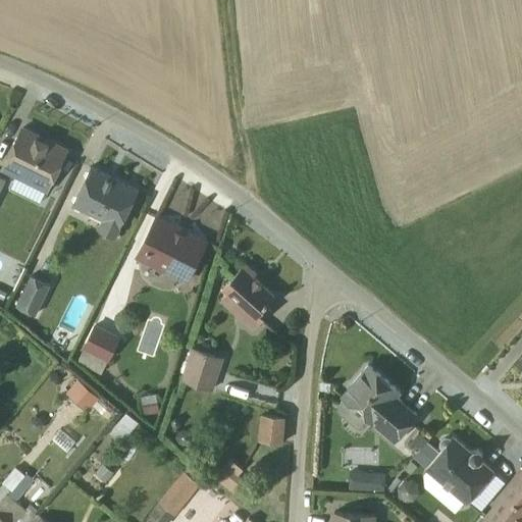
[(1,169),(45,191),(66,149),(22,127),(1,169)]
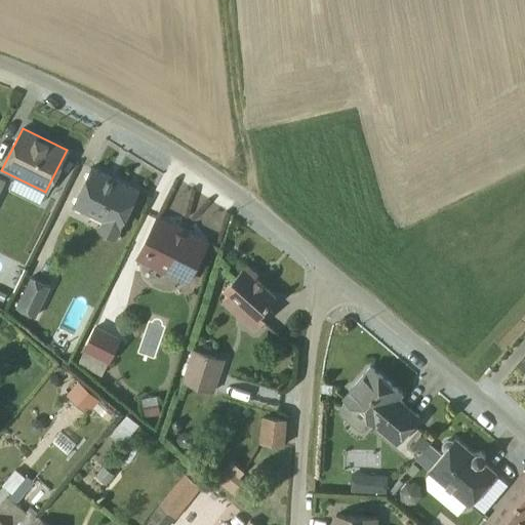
[(138,191),(90,167),(72,205),(101,220),(96,230),(116,239),(121,229),(121,228),(138,191)]
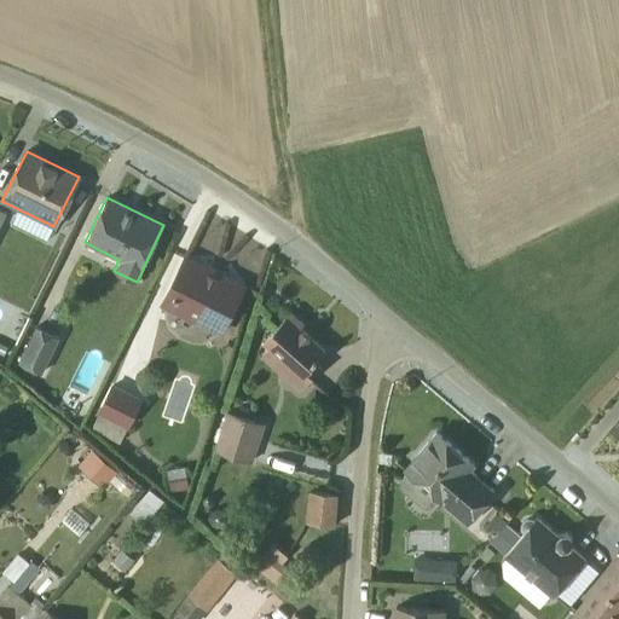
[(207,268),(185,258),(161,305),(219,334),(243,287),(221,276),(220,277),(207,271),(207,268)]
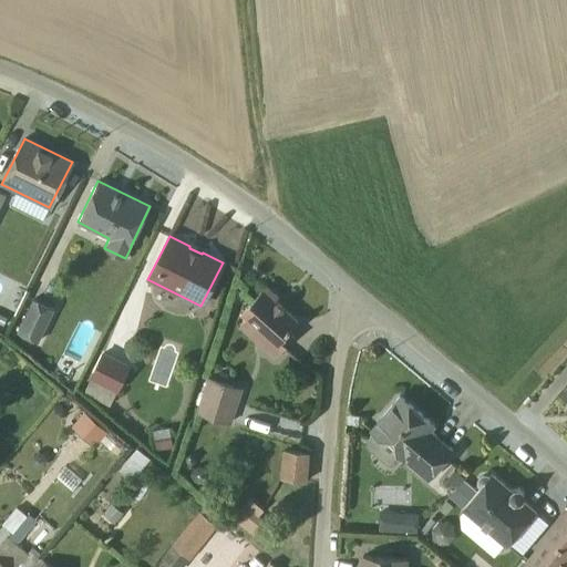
[(277,296),(266,286),(241,312),(246,317),(239,323),(275,356),(292,334),(288,330),(297,320),(274,299),(277,296)]
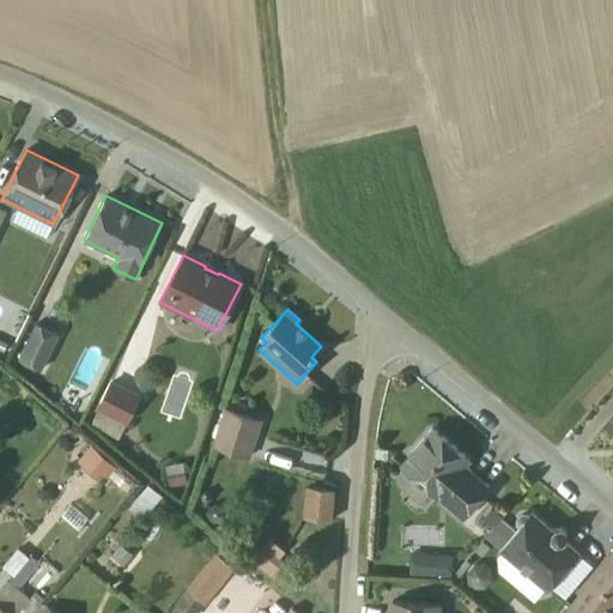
[(36,322),(18,358),(42,369),(59,333),(36,322)]
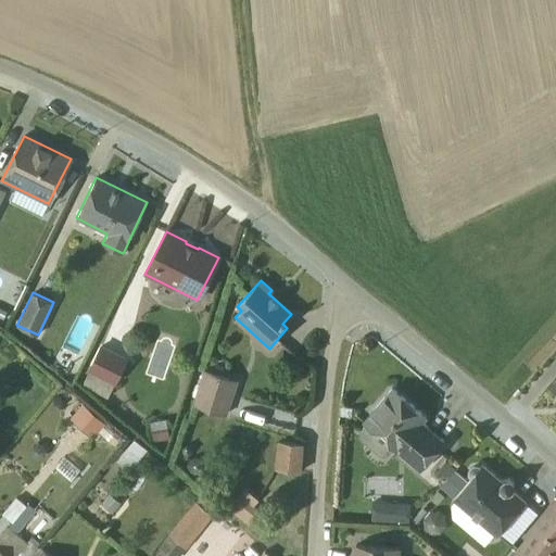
[(81,384),(108,397),(129,357),(101,343),(100,343),(81,384)]
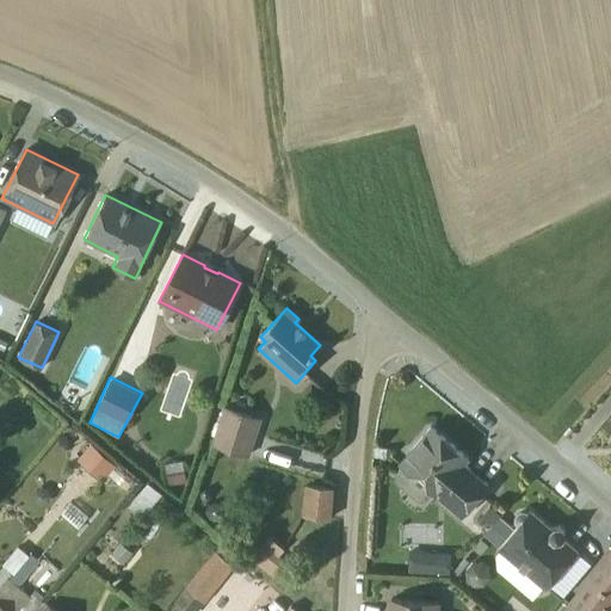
[(264,417),(230,407),(218,445),(253,456),(264,417)]
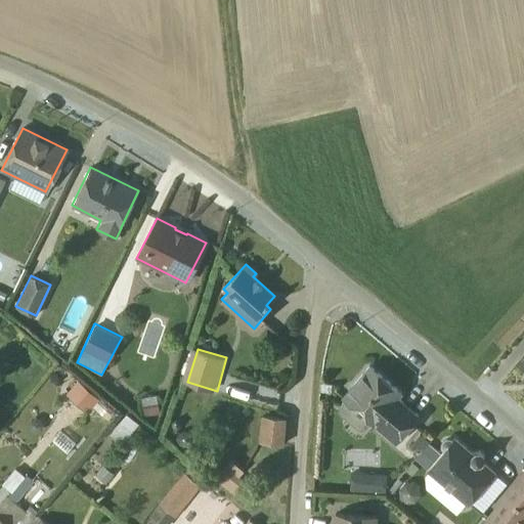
[(372,423),(395,442),(419,415),(397,397),(401,392),(369,365),(343,396),(346,398),(340,406),(340,411),(361,430),(364,430),(372,423)]
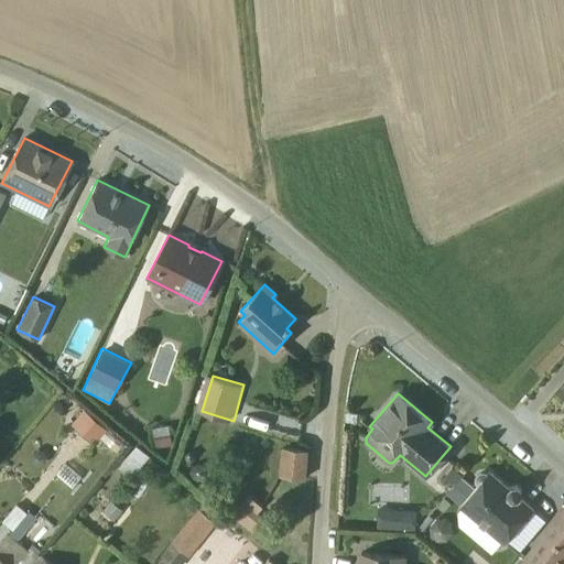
[(71,424),(93,444),(106,431),(83,411),(71,424)]
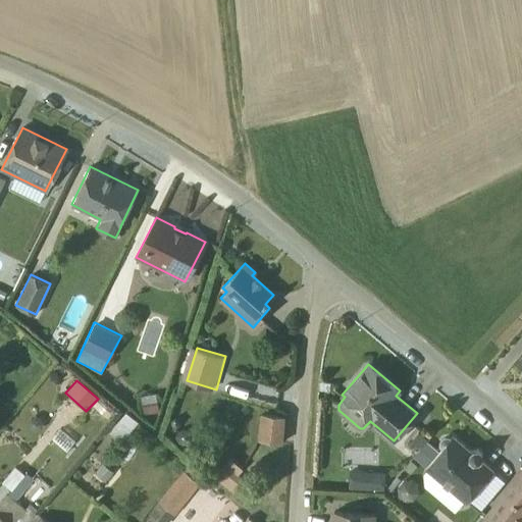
[(142,403),(144,413),(159,411),(157,401),(160,400),(157,394),(155,392),(150,390),(144,392),(140,396),(139,399),(139,404),(142,403)]
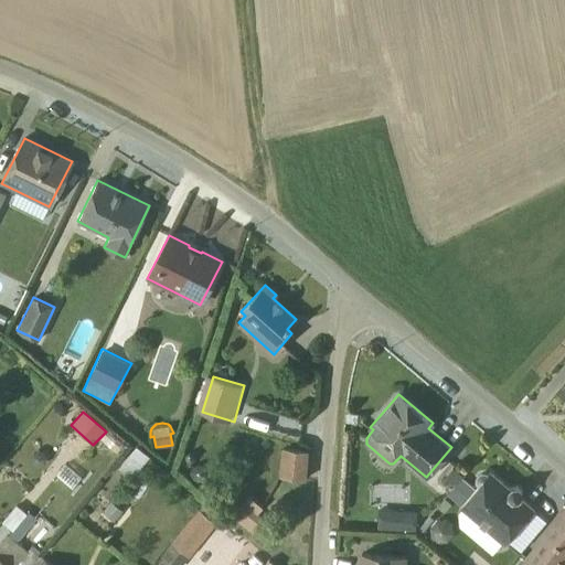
[(136,446),(118,467),(130,478),(148,456),(136,446)]
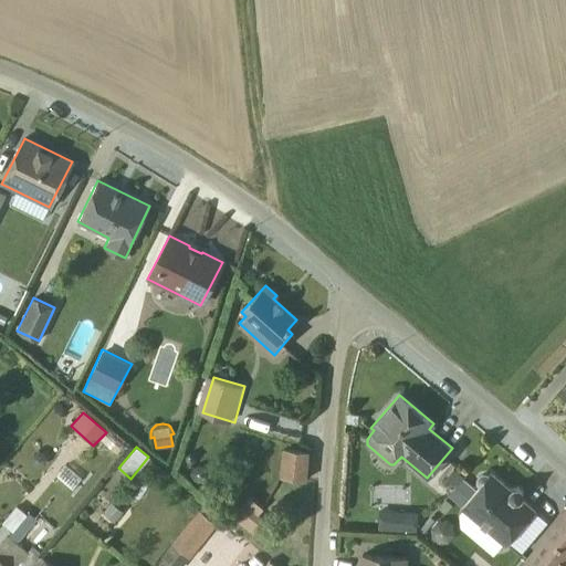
[(282,449),(280,478),(305,481),(308,452),(282,449)]
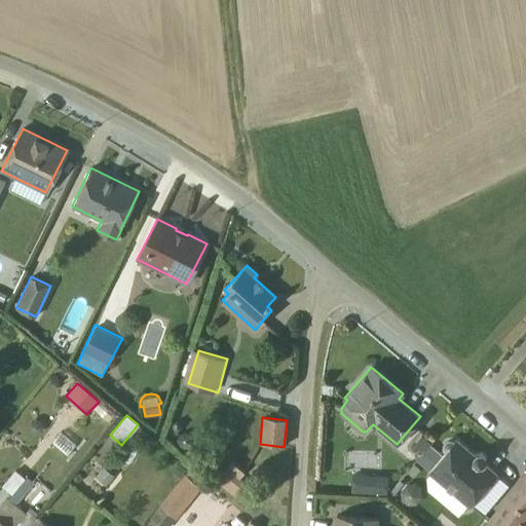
[(185,431),(179,434),(177,439),(179,445),(185,447),(190,445),(192,440),(190,434),(185,431)]
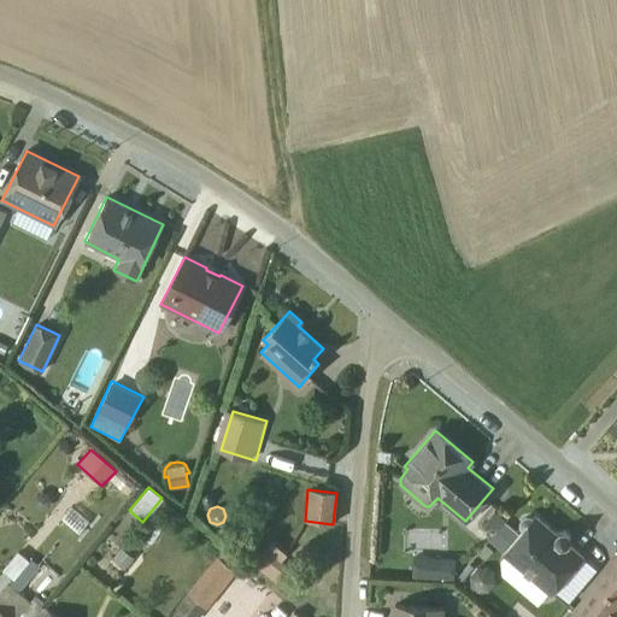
[(501,575),(538,605),(548,592),(550,593),(582,556),(569,544),(570,538),(566,533),(562,532),(556,534),(535,516),(503,553),(505,554),(500,560),(501,575)]
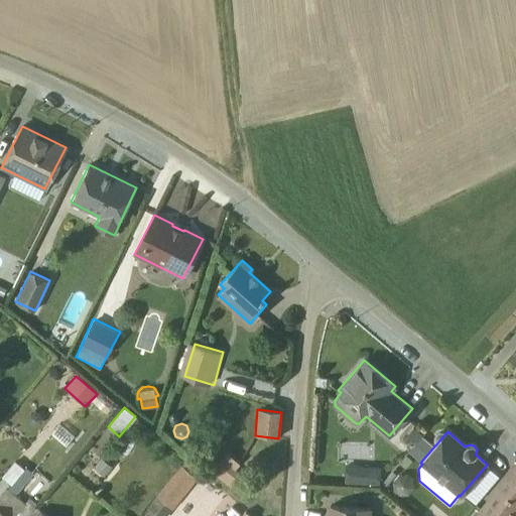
[(102,458),(94,467),(104,476),(112,466),(102,458)]
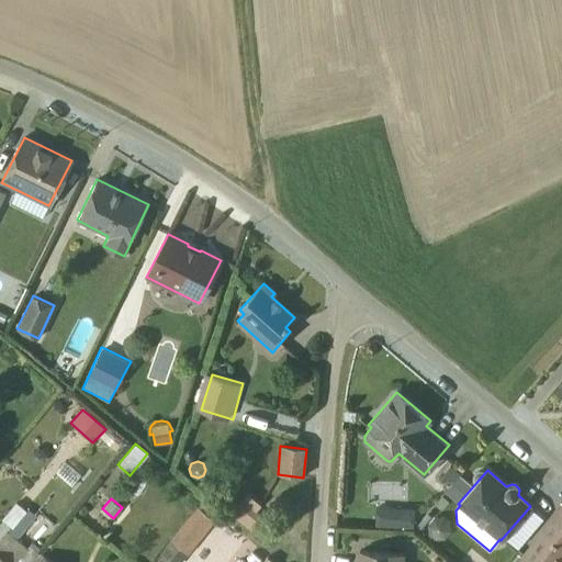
[(180,561),(221,513),(203,498),(160,552),(172,561),(180,561)]
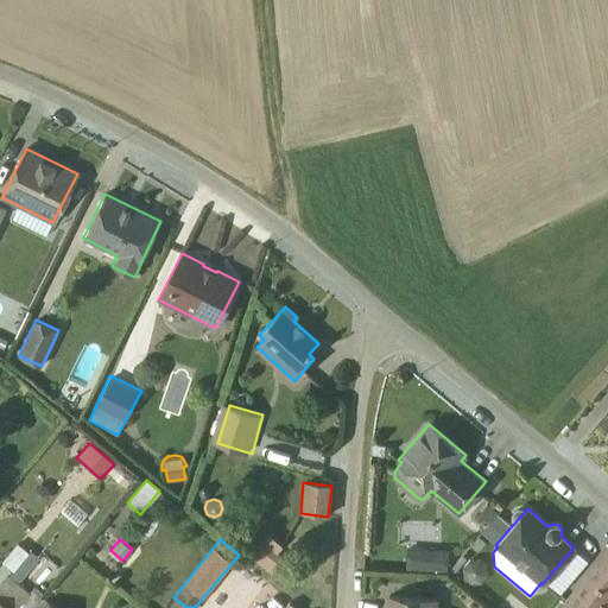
[(284,557),(263,539),(249,556),(271,574),(284,557)]
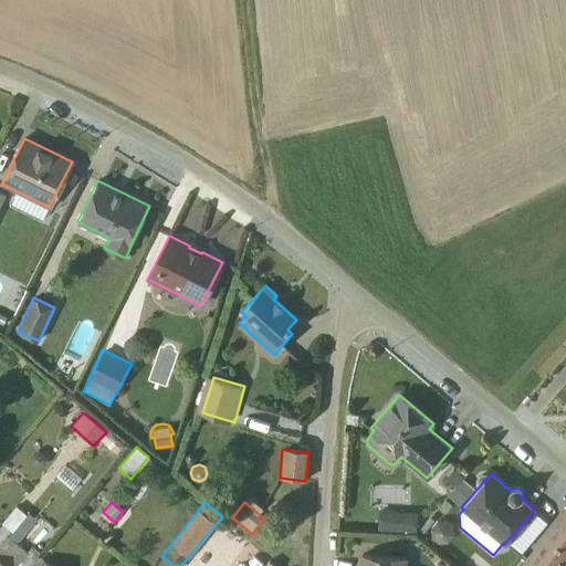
[(16,542),(34,521),(16,505),(2,522),(12,531),(8,535),(7,535),(0,543),(0,565),(27,565),(21,561),(28,552),(16,542)]
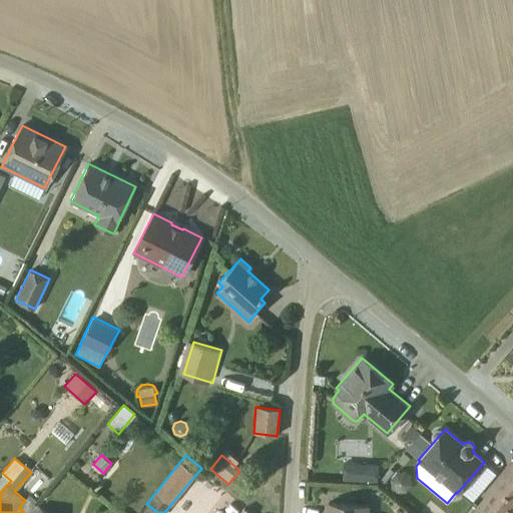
[(512,512),(512,458),(473,512),(512,512)]
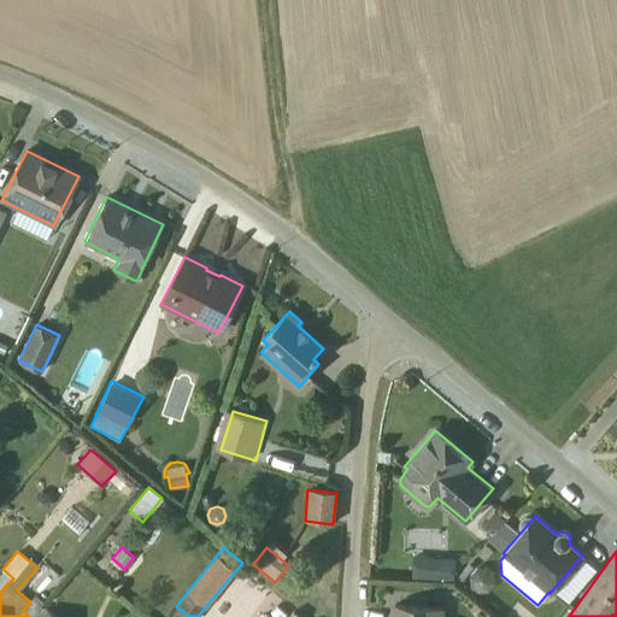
[(454,558),(412,558),(412,576),(453,577),(454,558)]
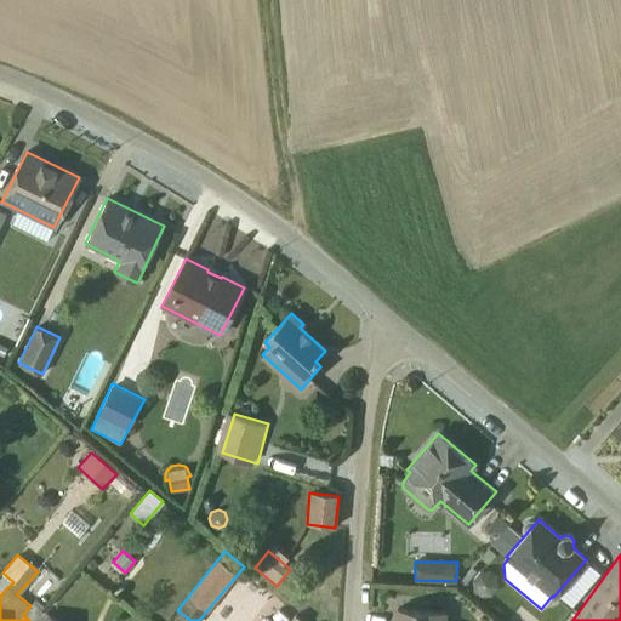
[(480,596),(491,596),(497,587),(496,576),(489,570),(479,571),(472,579),(473,590),(480,596)]
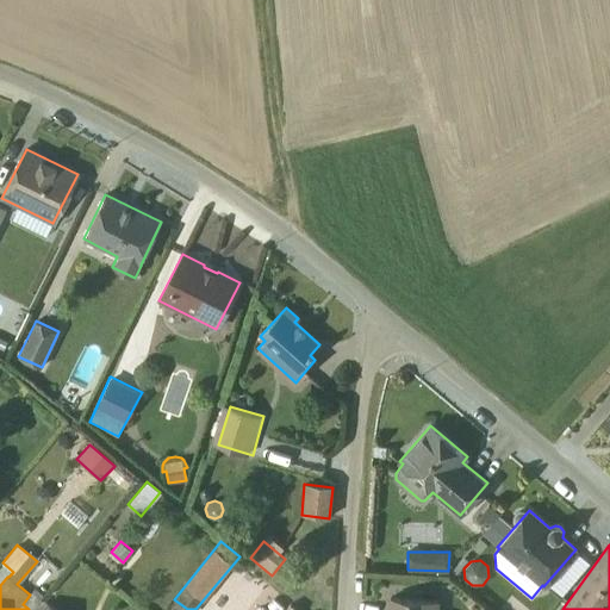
[(56,609),(41,597),(29,609),(56,609)]
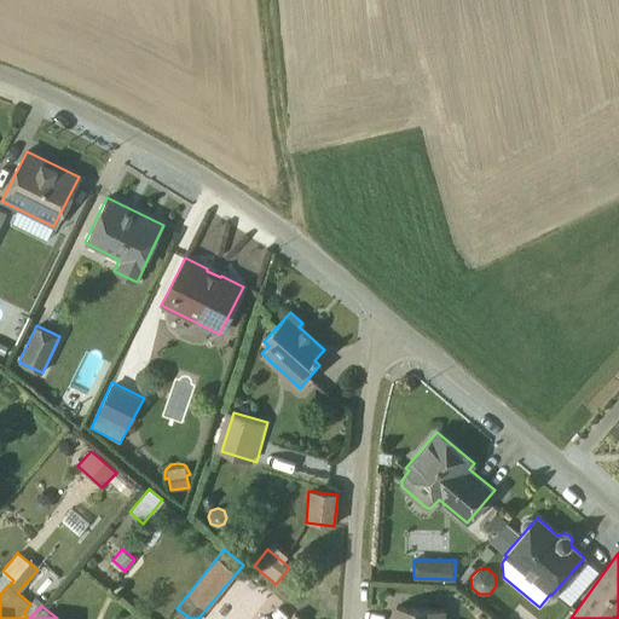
[(283,618),(287,617),(272,606),(261,618),(283,618)]
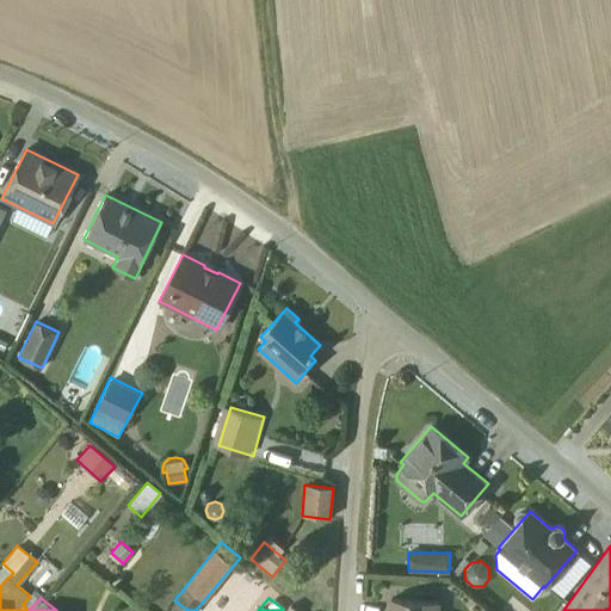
[(392,598),(389,610),(438,610),(440,602),(392,598)]
